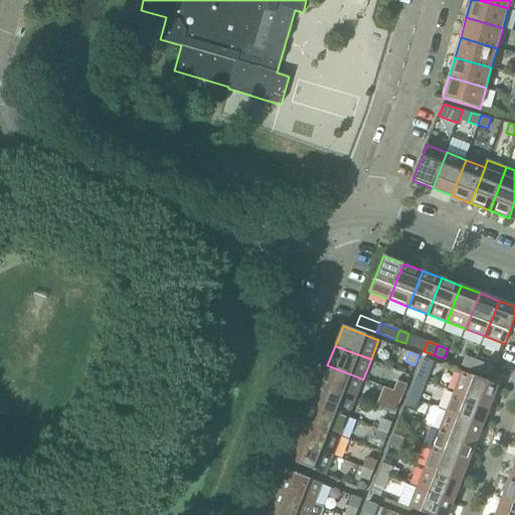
[(462,365),(472,369),(476,360),(466,356),(462,365)]
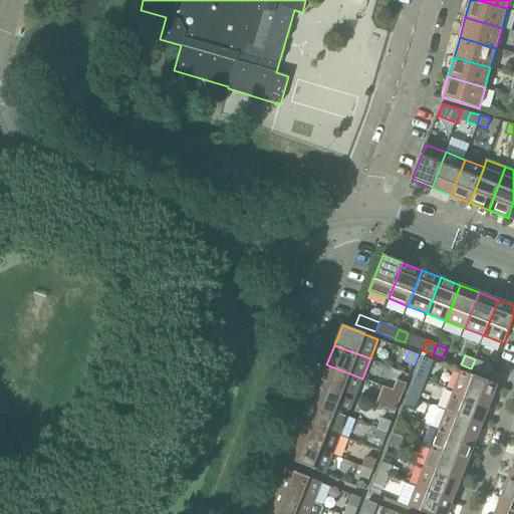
[(434,360),(424,357),(420,366),(430,370),(434,360)]
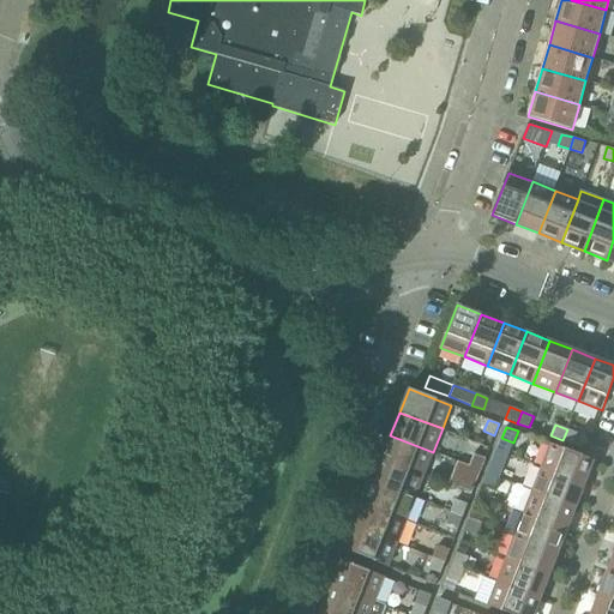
[(567,429),(563,440),(575,445),(579,434),(567,429)]
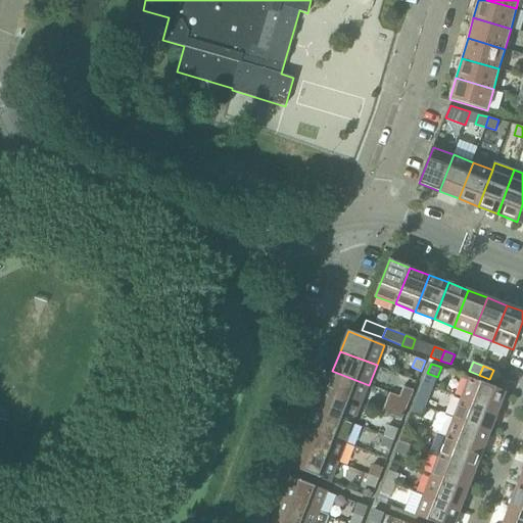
[(332,371),(325,390),(362,405),(369,385),(332,371)]
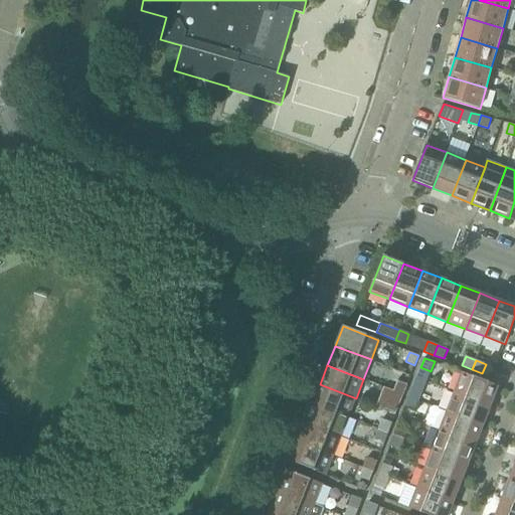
[(463,372),(455,392),(491,406),(498,386),(463,372)]
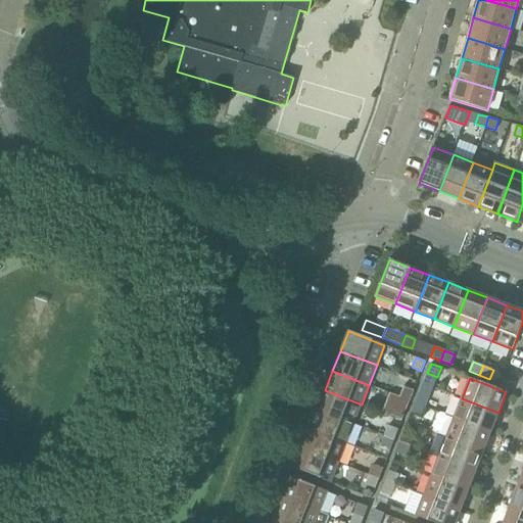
[(405,386),(400,396),(410,400),(414,390),(405,386)]
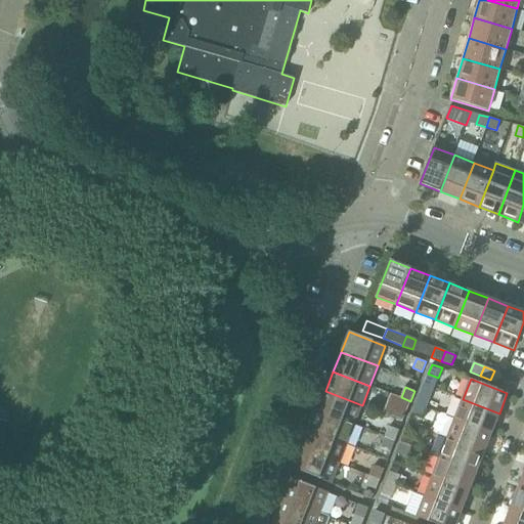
[(325,391),(318,410),(354,425),(362,405),(325,391)]
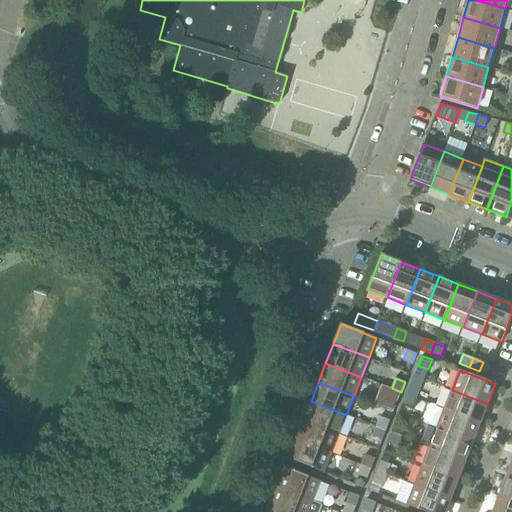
[(381,384),(374,403),(394,411),(401,392),(392,388),(381,384)]
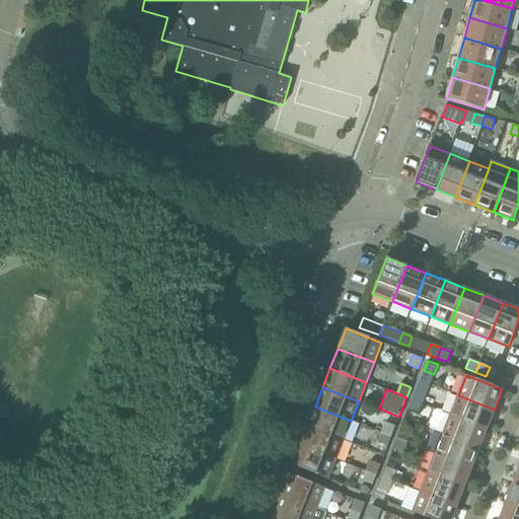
[(417,389),(413,399),(422,403),(426,393),(417,389)]
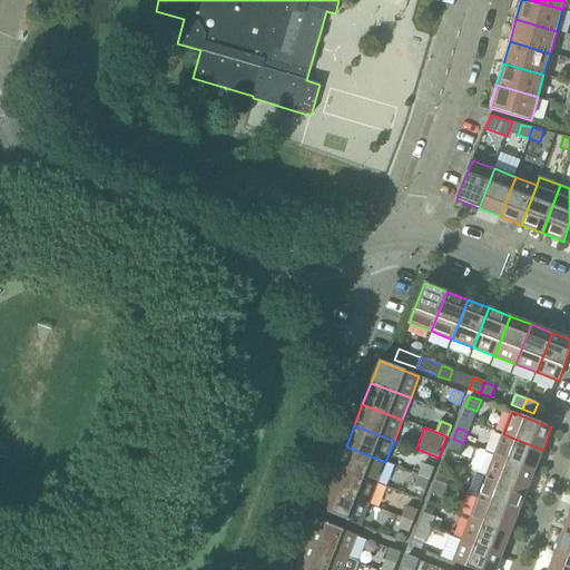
[(503,434),(494,455),(534,471),(543,450),(503,434)]
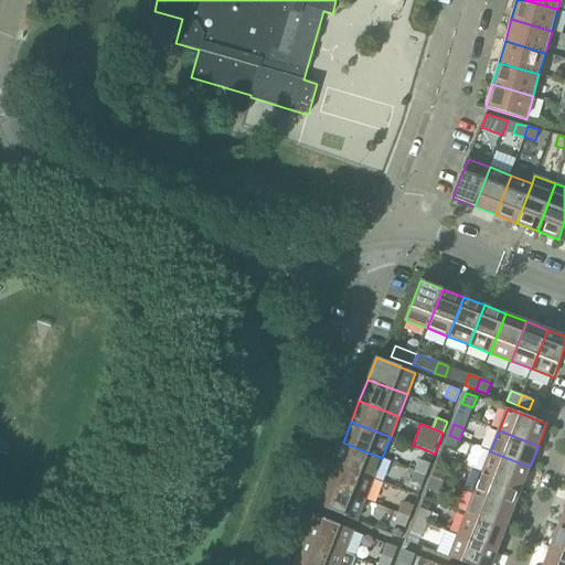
[(459,439),(449,435),(445,446),(456,450),(459,439)]
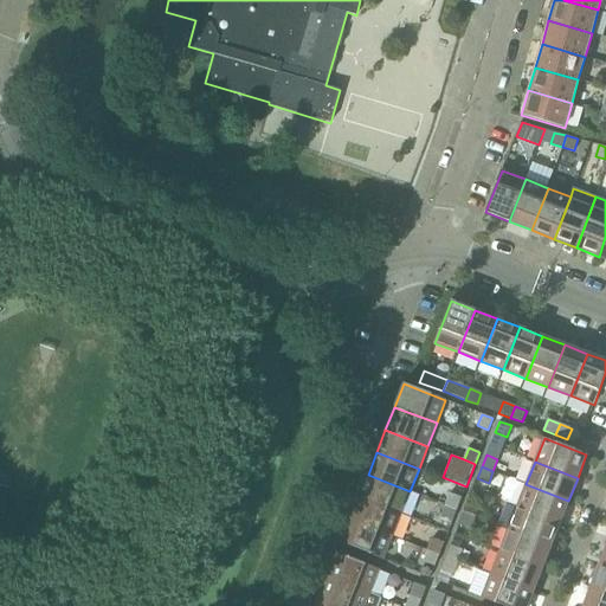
[(368,475),(359,497),(401,514),(410,491),(368,475)]
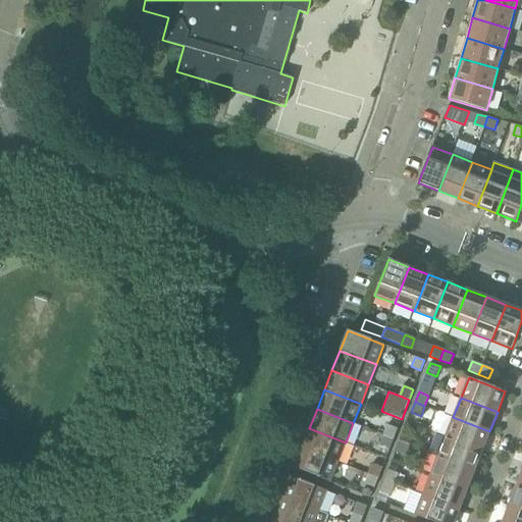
[(453,417),(446,436),(482,451),(489,431),(453,417)]
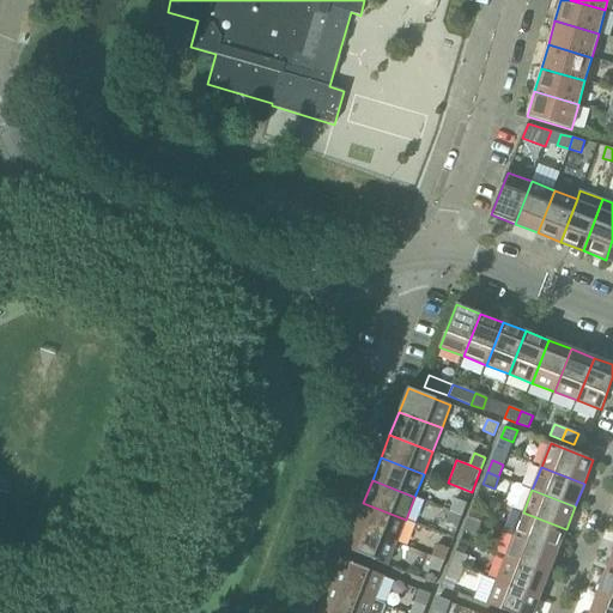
[(456,499),(451,510),(462,515),(467,503),(456,499)]
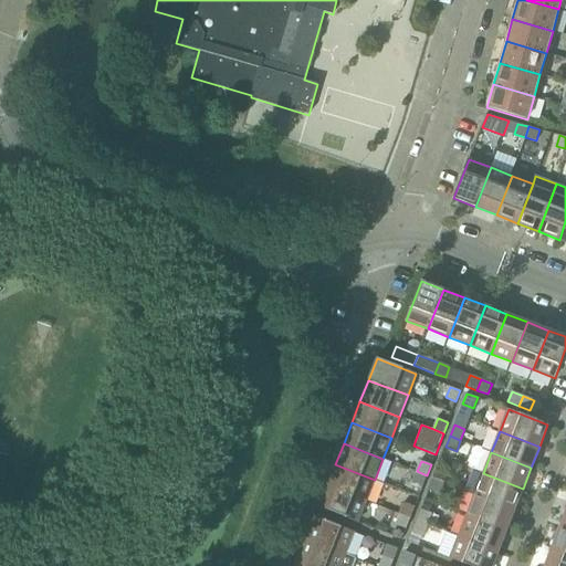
[(335,464),(327,485),(367,501),(375,480),(335,464)]
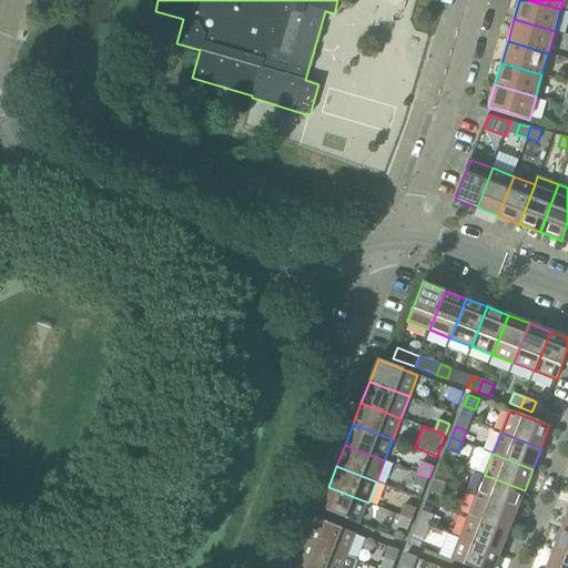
[(439,468),(435,479),(446,484),(450,473),(439,468)]
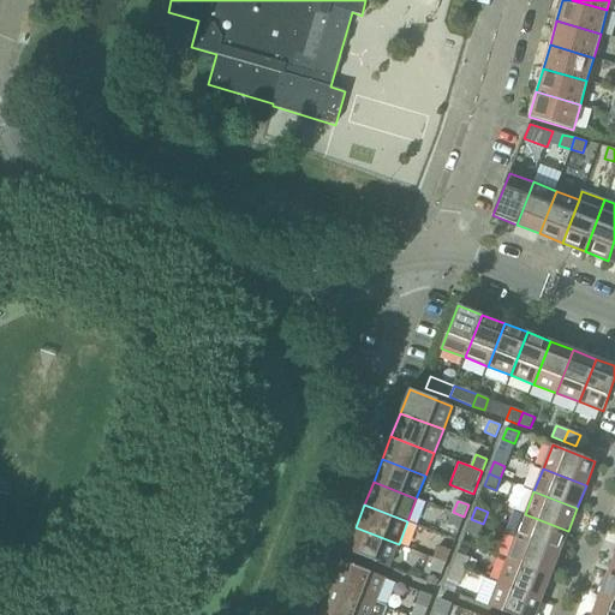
[(464,517),(453,512),(448,524),(460,529),(464,517)]
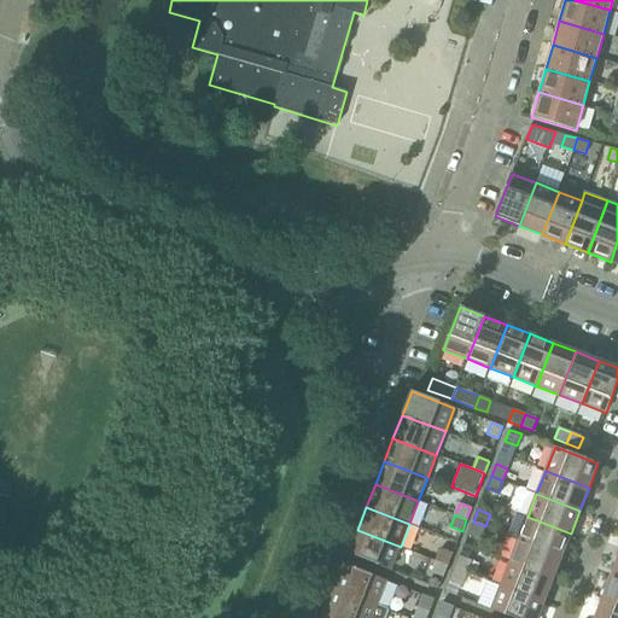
[(528,517),(519,540),(561,557),(571,534),(528,517)]
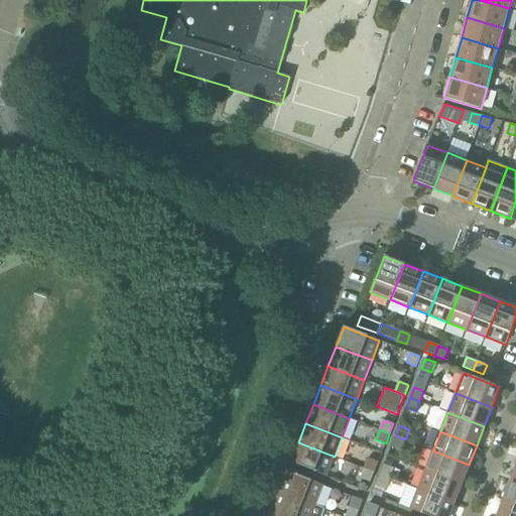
[(405,439),(395,435),(391,445),(401,449),(405,439)]
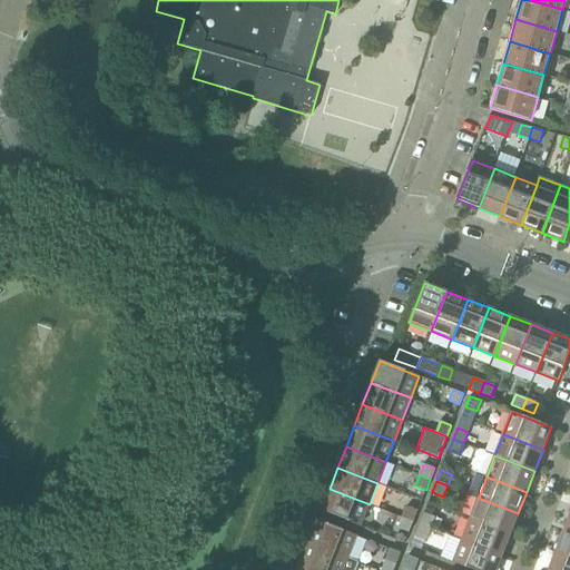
[(370,504),(330,489),(321,510),(361,526),(370,504)]
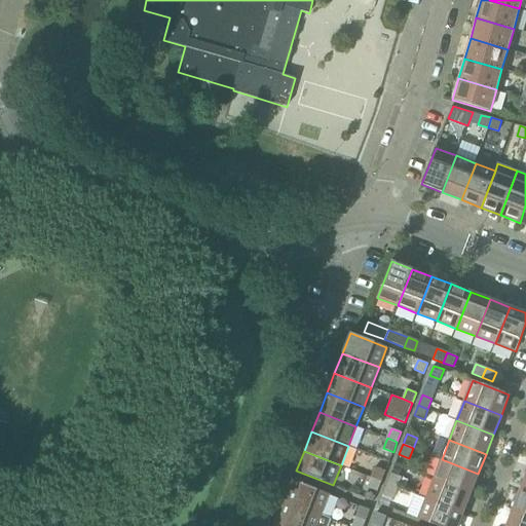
[(442,459),(434,479),(471,493),(478,474),(442,459)]
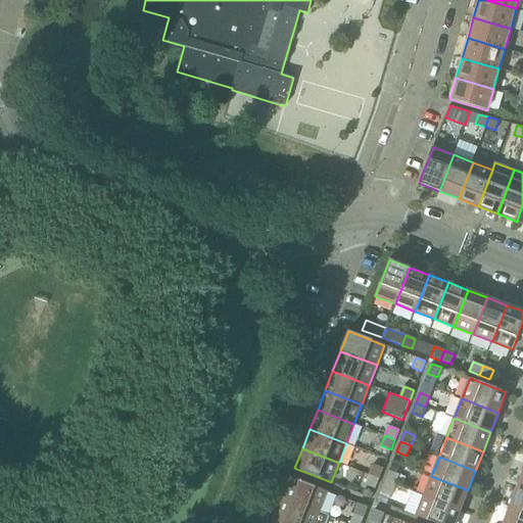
[(374,465),(370,474),(380,478),(383,468),(374,465)]
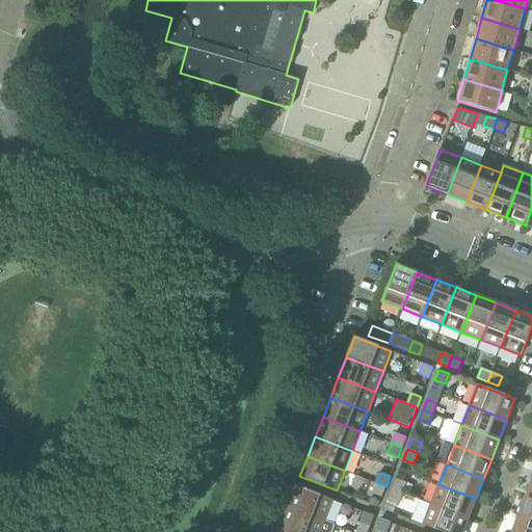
[(396,479),(392,488),(402,493),(406,482),(396,479)]
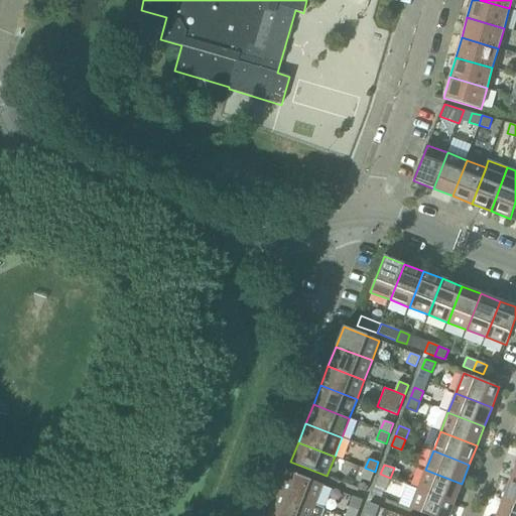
[(375,472),(365,468),(361,478),(371,482),(375,472)]
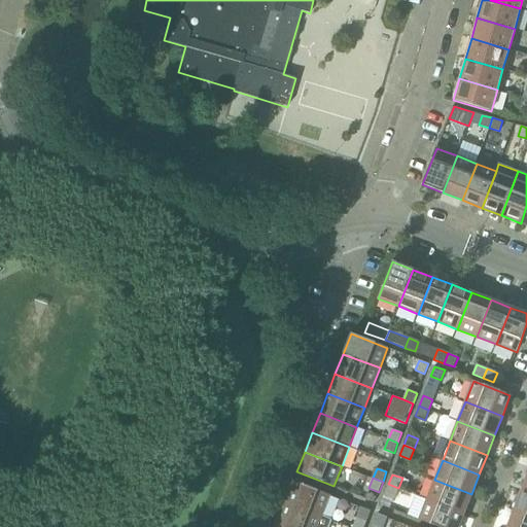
[(434,480),(427,499),(464,514),(471,494),(434,480)]
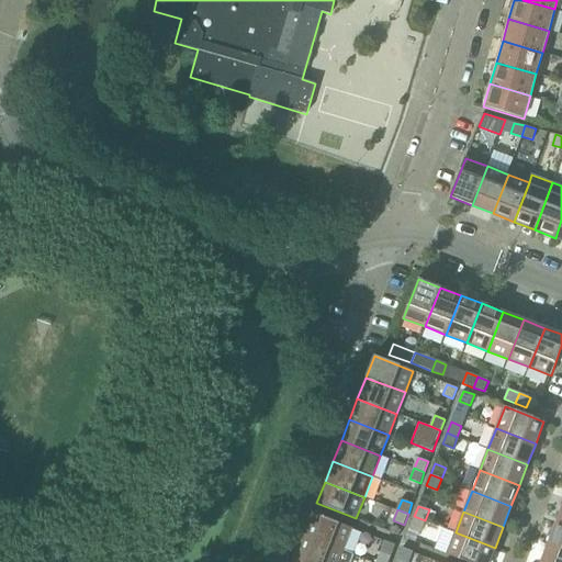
[(313,513),(304,535),(344,550),(351,528),(313,513)]
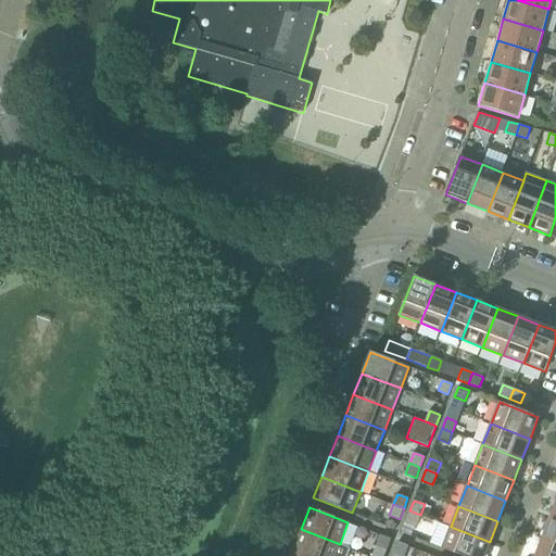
[(420,515),(409,510),(406,521),(416,526),(420,515)]
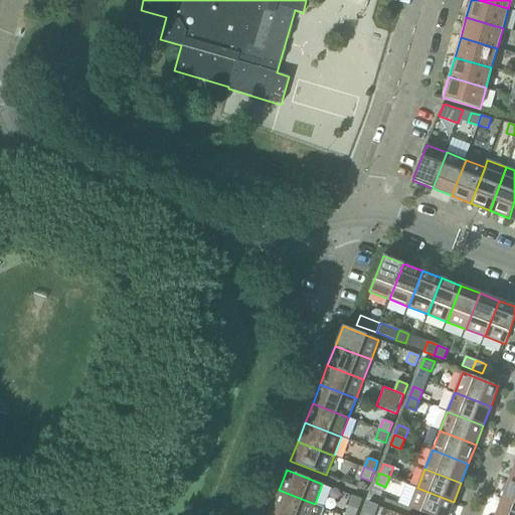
[(514,481),(509,480),(502,499),(514,503),(514,481)]
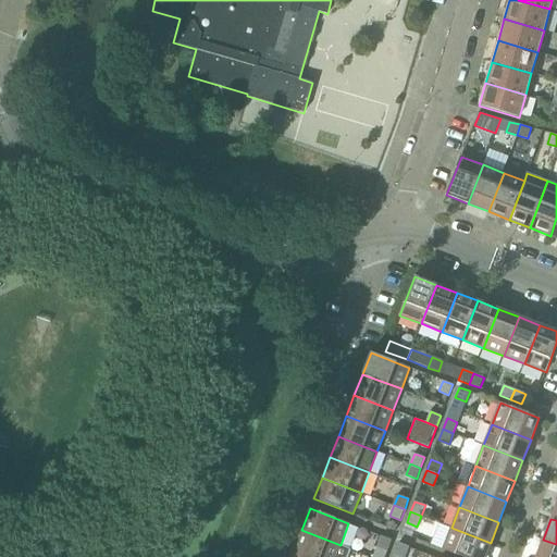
[(484,556),(491,543),(452,528),(443,549),(462,556),(484,556)]
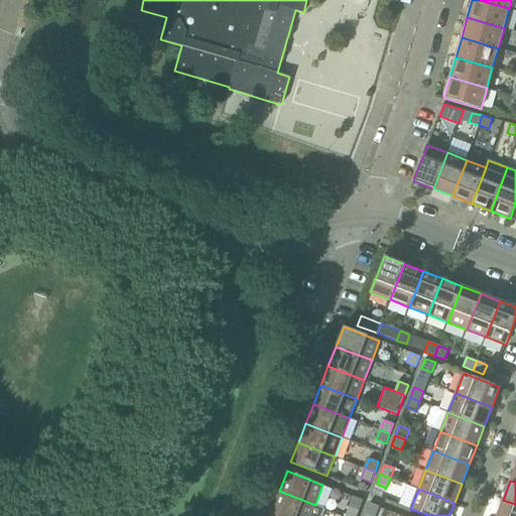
[(315,505),(279,491),(271,510),(286,515),(320,515),(325,509),(315,505)]
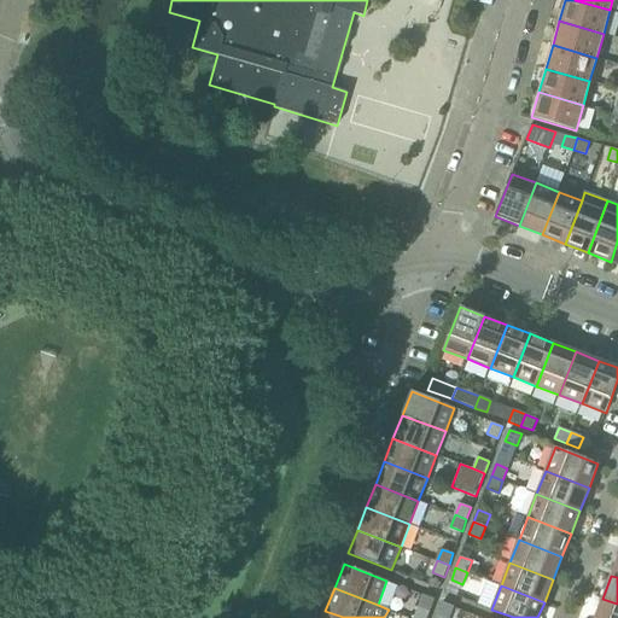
[(617,617),(617,604),(602,599),(594,617),(617,617)]
